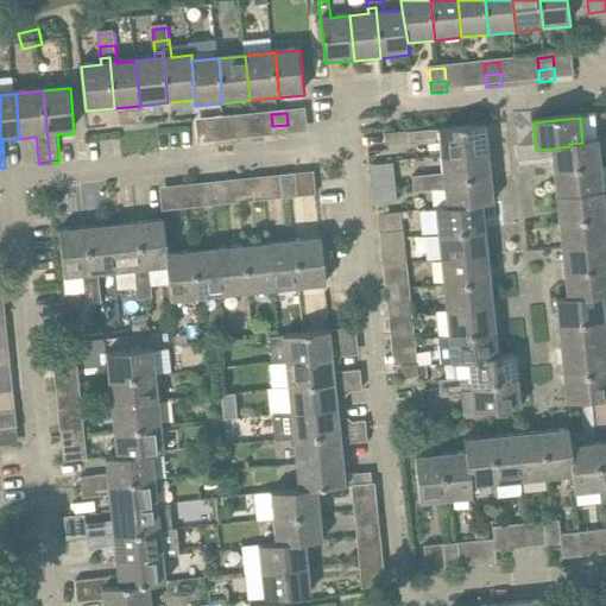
[(219,132),(233,131),(232,119),(218,120),(219,132)]
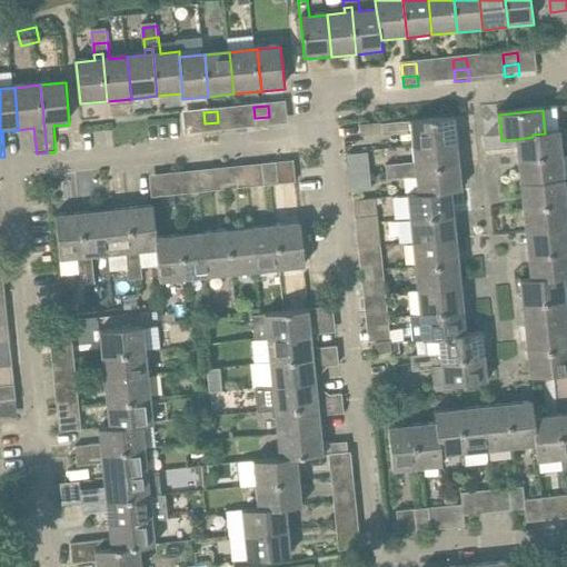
[(256,129),(269,128),(269,117),(255,118),(256,129)]
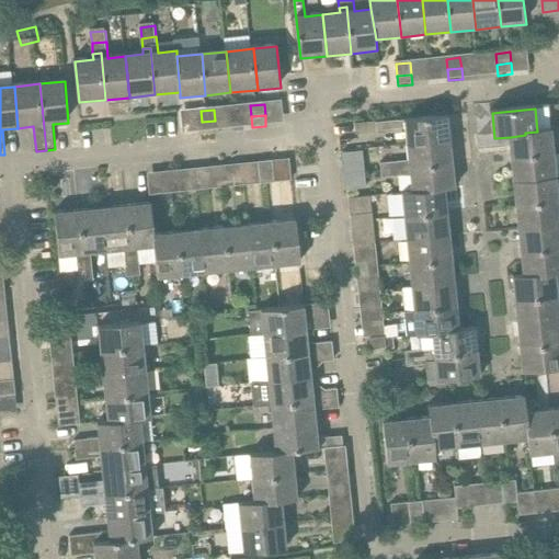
[(408,147),(452,143),(448,117),(378,125),(378,133),(406,130),(408,147)]
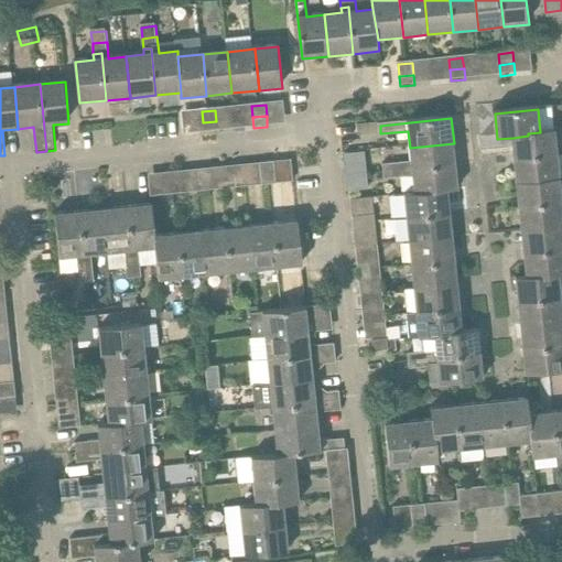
[(203,133),(217,131),(216,121),(203,122),(203,133)]
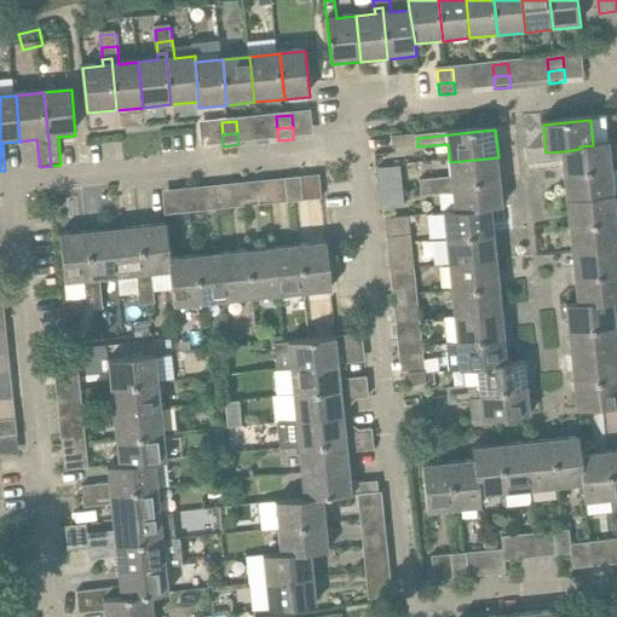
[(566,176),(613,171),(611,144),(593,145),(580,146),(580,149),(564,151),(566,176)]
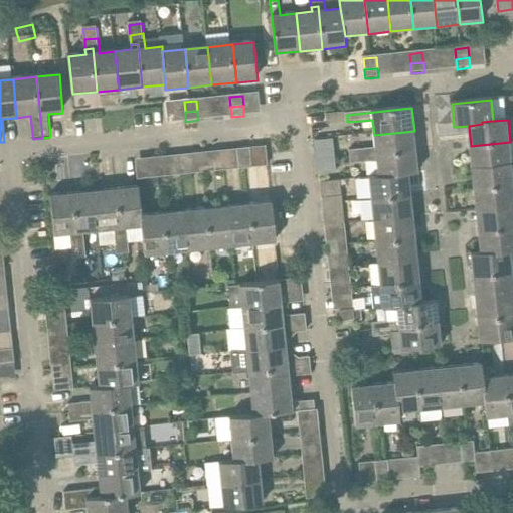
[(351,158),(416,152),(414,131),(374,135),(375,150),(351,152),(351,158)]
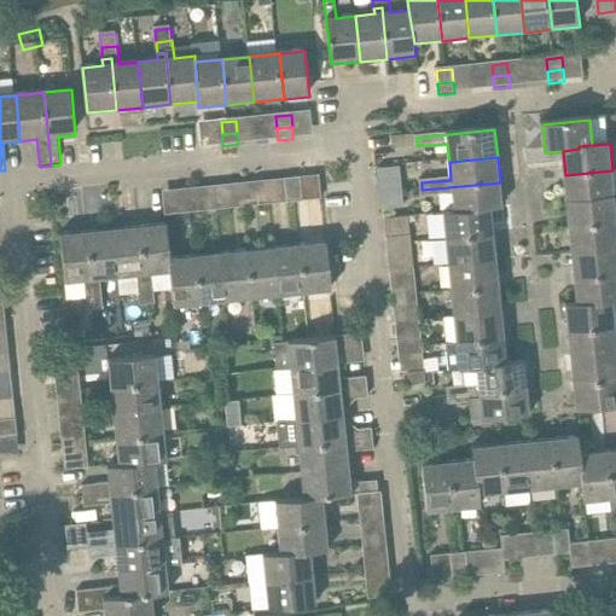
[(382,167),(383,208),(406,207),(405,166),(382,167)]
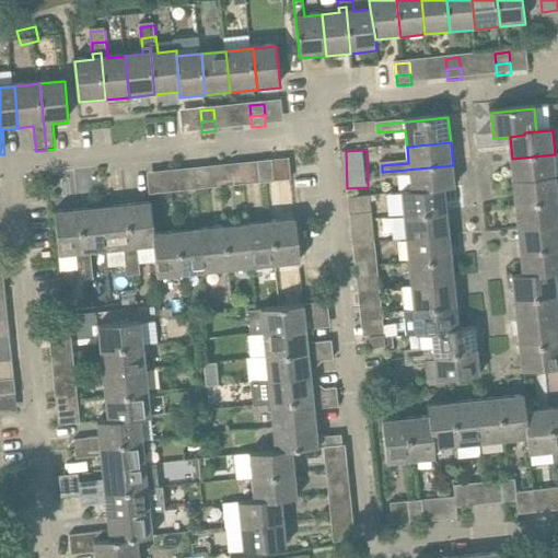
[(514,183),(557,178),(555,154),(512,159),(514,183)]
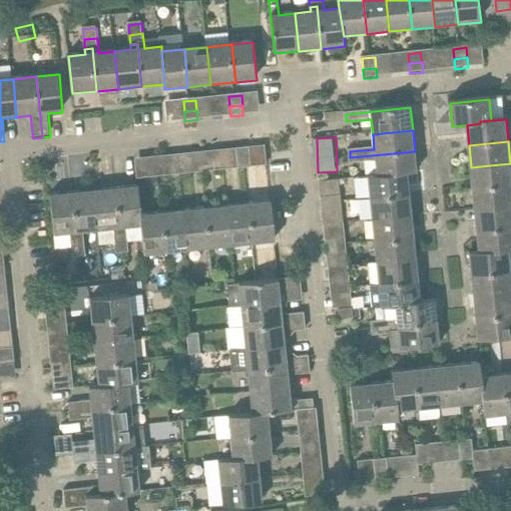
[(238,160),(250,158),(249,148),(237,150),(238,160)]
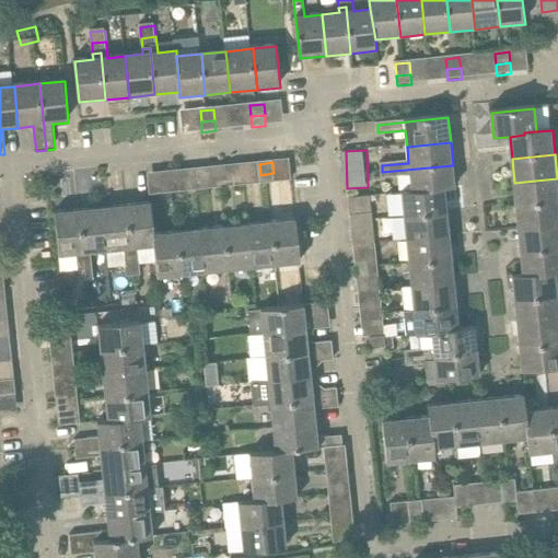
[(431,193),(445,190),(455,189),(453,165),(382,172),(383,179),(409,176),(411,193),(430,190),(431,193)]
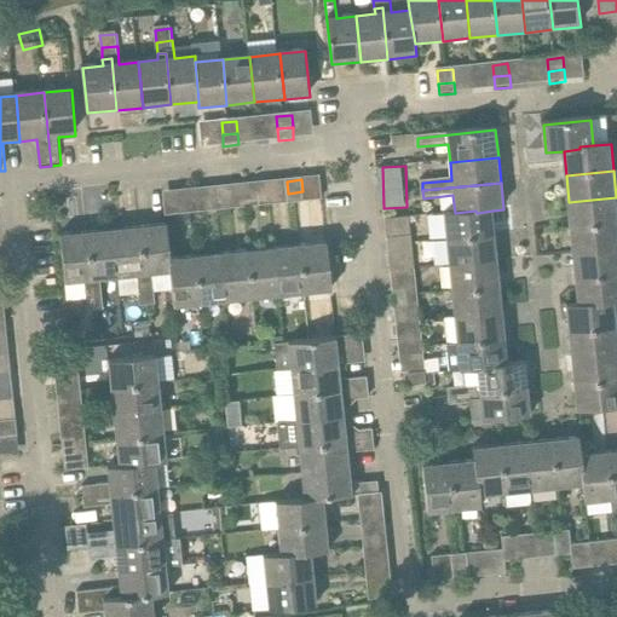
[(236,199),(251,197),(249,185),(235,186),(236,199)]
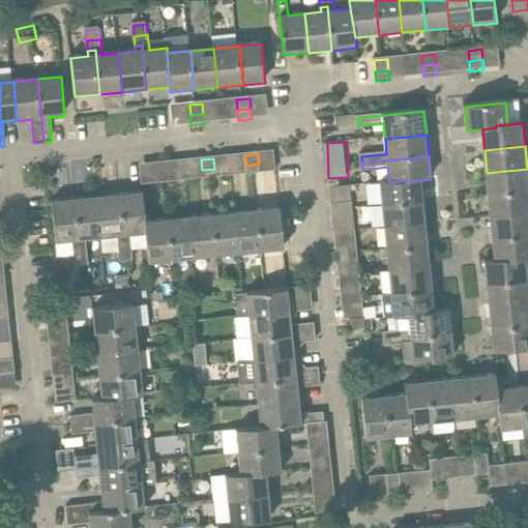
[(157,174),(170,173),(169,163),(156,164),(157,174)]
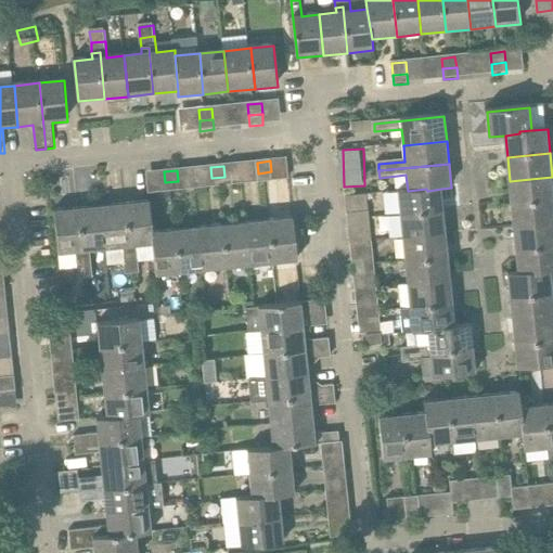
[(259,184),(272,182),(271,171),(258,174),(259,184)]
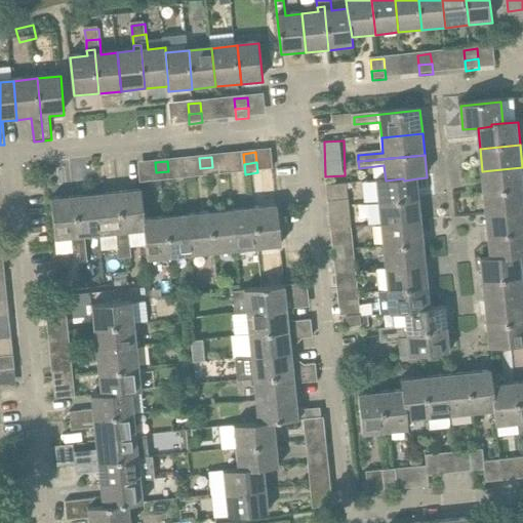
[(201,178),(213,177),(212,167),(200,168),(201,178)]
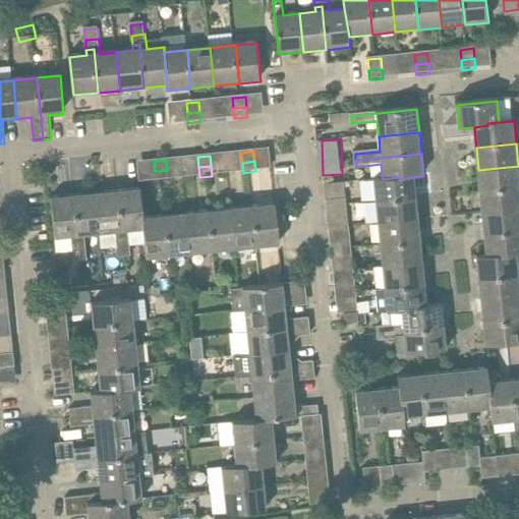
[(480,191),(518,187),(518,166),(478,170),(480,191)]
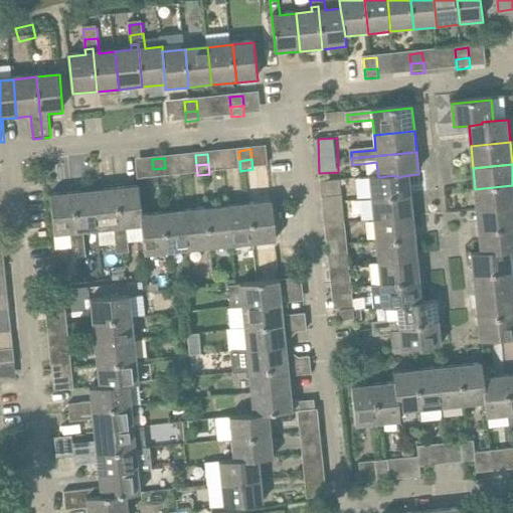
[(154,179),(166,178),(165,168),(153,169),(154,179)]
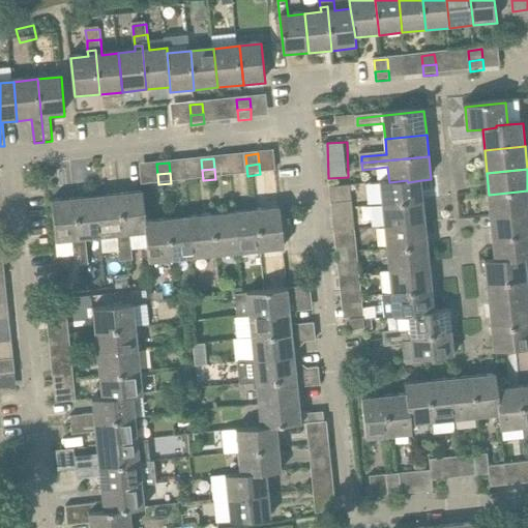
[(382,206),(423,202),(421,180),(408,182),(407,180),(389,182),(380,183),(382,206)]
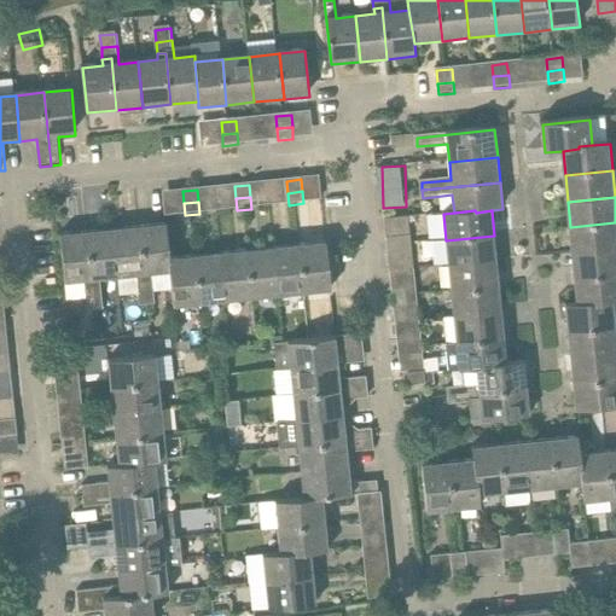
[(574,254),(615,248),(615,222),(570,227),(574,254)]
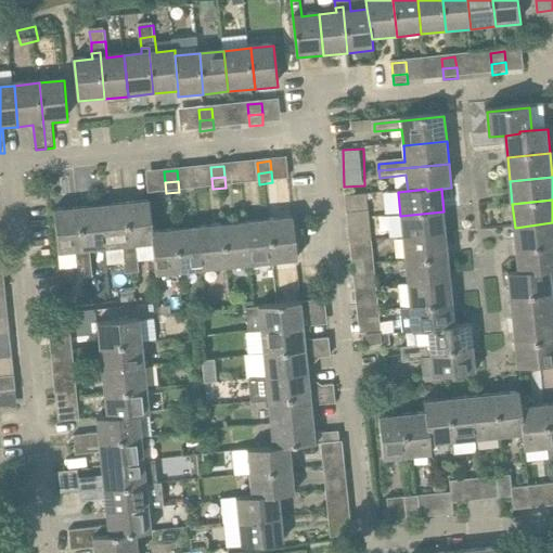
[(153,246),(153,234),(150,203),(127,205),(132,254),(138,253),(138,247),(153,246)]
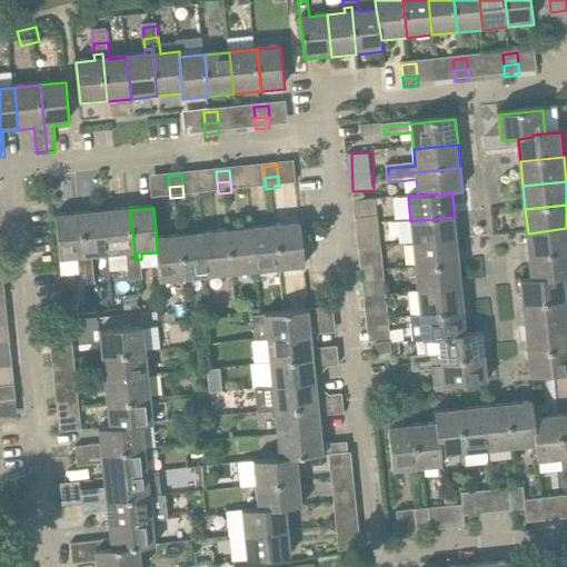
[(127,256),(128,271),(142,270),(141,259),(136,260),(130,210),(106,214),(111,257),(127,256)]
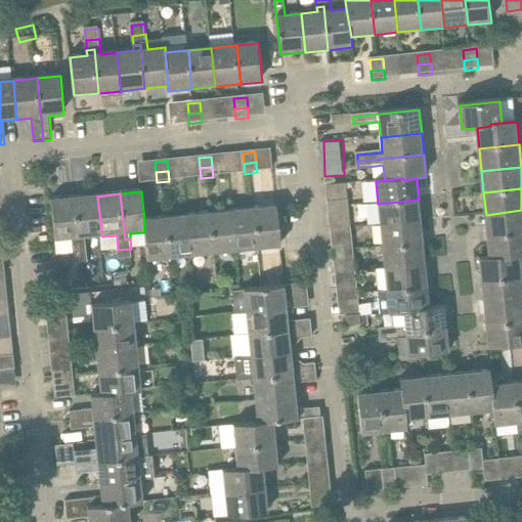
[(86,238),(102,236),(97,197),(76,199),(81,244),(86,244),(86,238)]
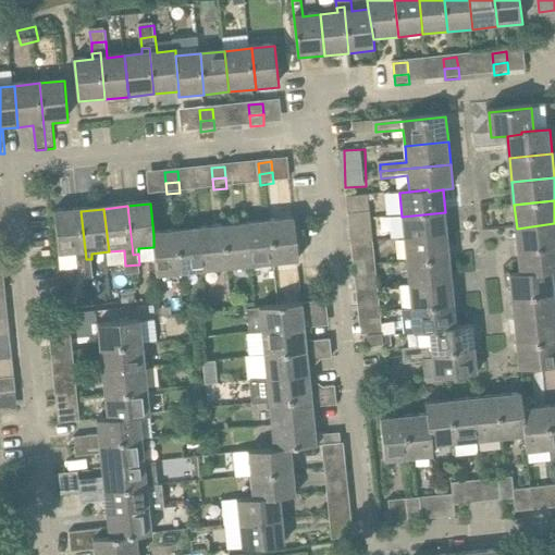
[(76,255),(78,271),(93,269),(91,259),(86,259),(81,211),(56,213),(60,257),(76,255)]
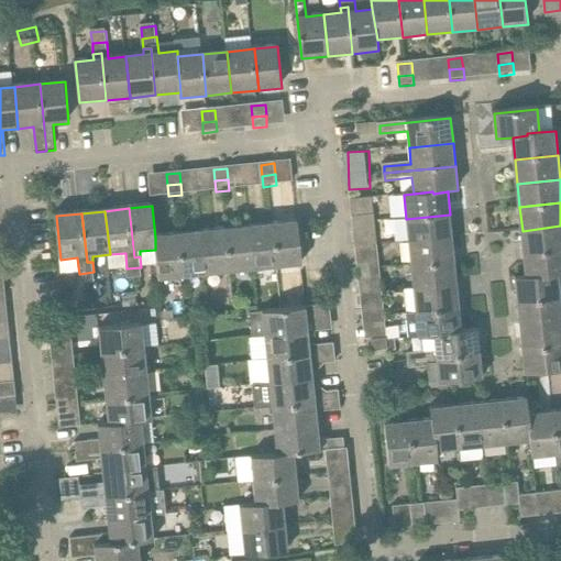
[(409,242),(452,238),(450,215),(406,219),(409,242)]
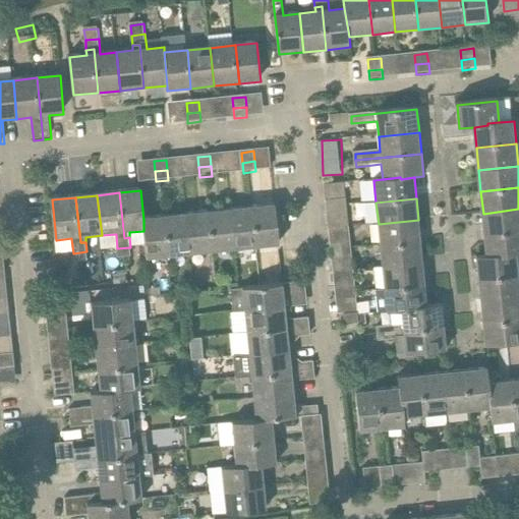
[(338,214),(348,213),(347,199),(337,200),(338,214)]
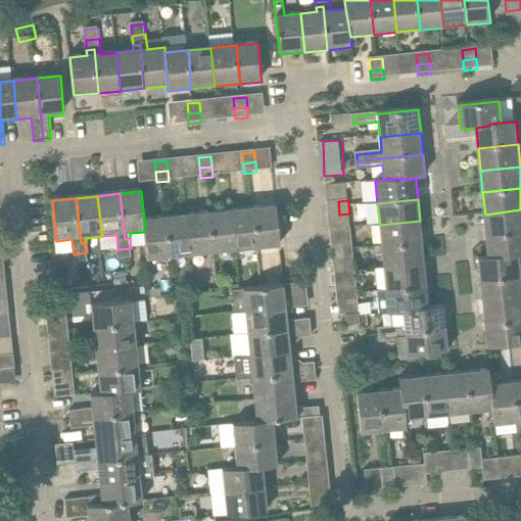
[(329,216),(339,215),(338,201),(328,202),(329,216)]
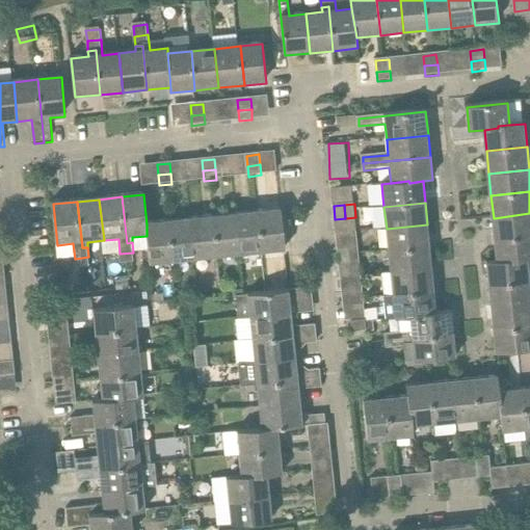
[(262,254),(286,252),(282,210),(258,213),(262,254)]
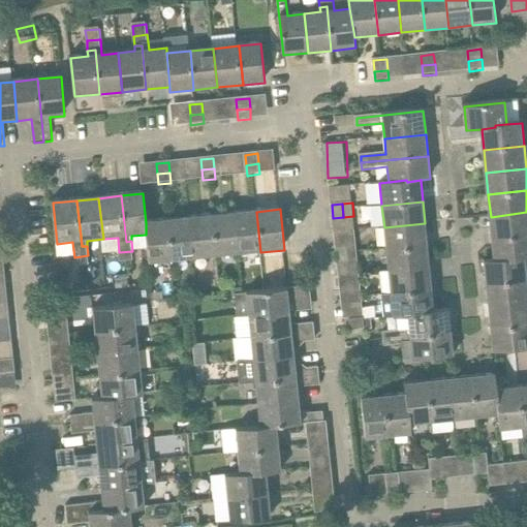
[(240,255),(260,252),(256,212),(236,214),(240,255)]
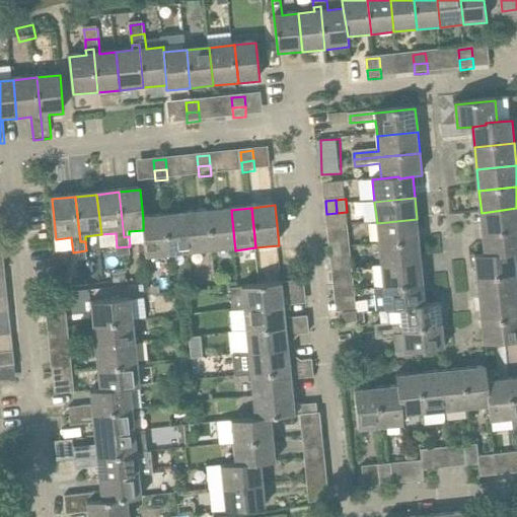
[(484,234),(516,230),(516,208),(482,213),(484,234)]
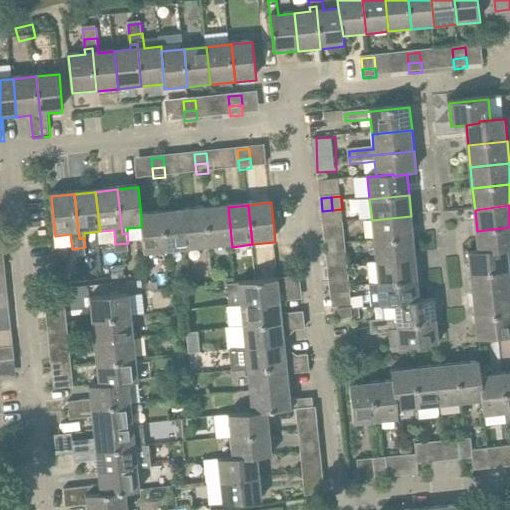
[(210,249),(232,247),(228,207),(206,209),(210,249)]
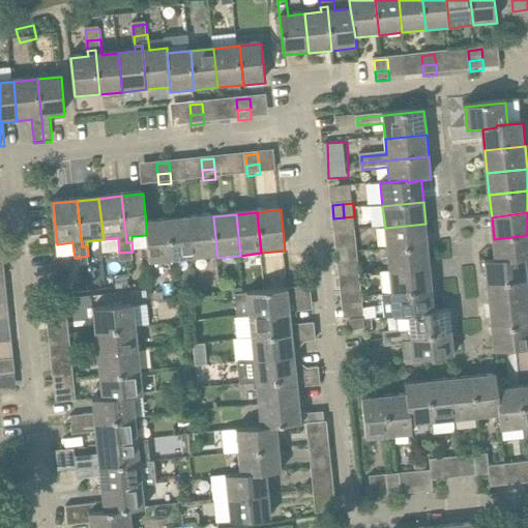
[(195,260),(217,258),(213,216),(191,218),(195,260)]
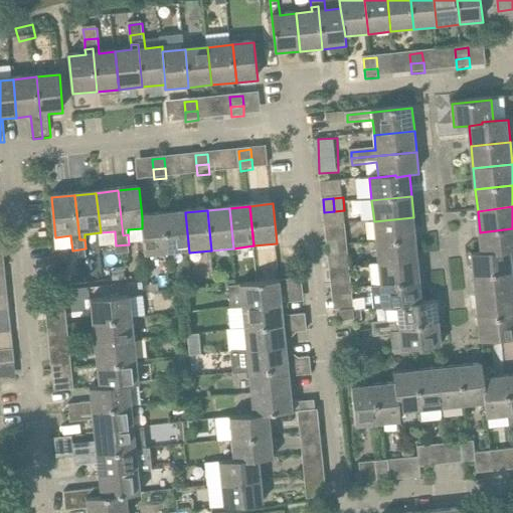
[(168,254),(189,252),(185,212),(164,215),(168,254)]
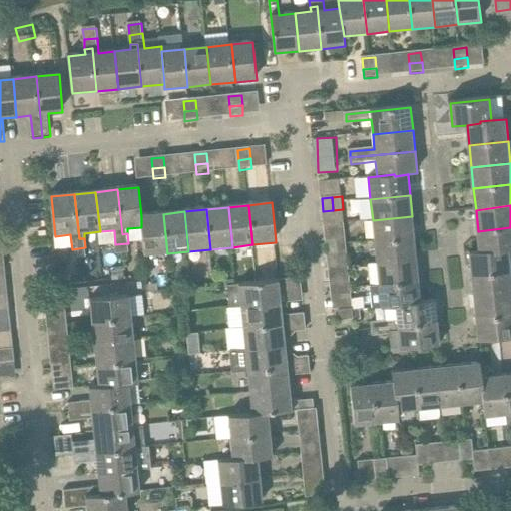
[(144,257),(167,253),(163,214),(141,216),(141,227),(144,257)]
